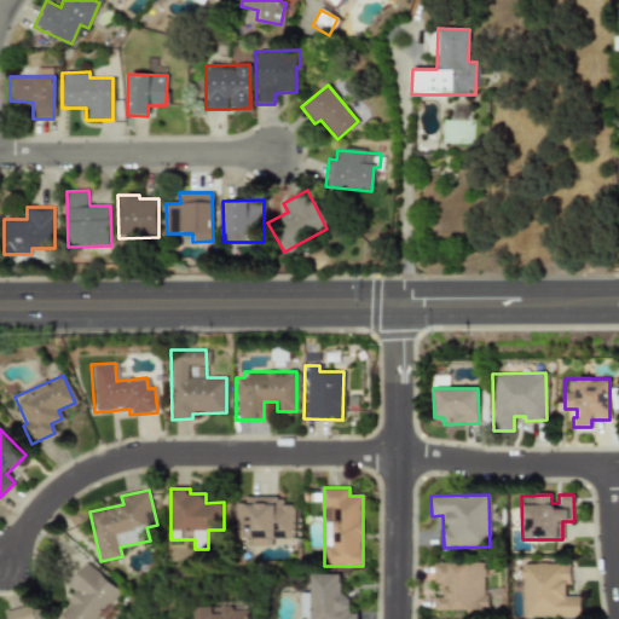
[(298,538),(296,504),(281,505),(281,498),(236,499),(237,538),(250,537),(250,547),(273,545),(273,539),(298,538)]
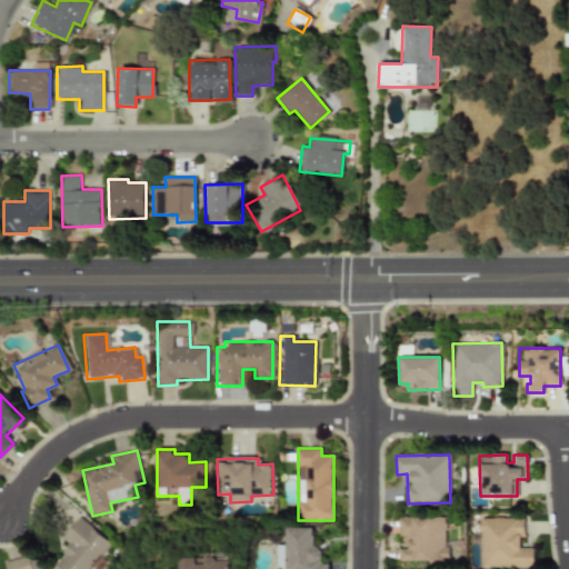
[(111,543),(81,516),(62,537),(72,546),(52,568),(53,568),(97,568),(92,565),(111,543)]
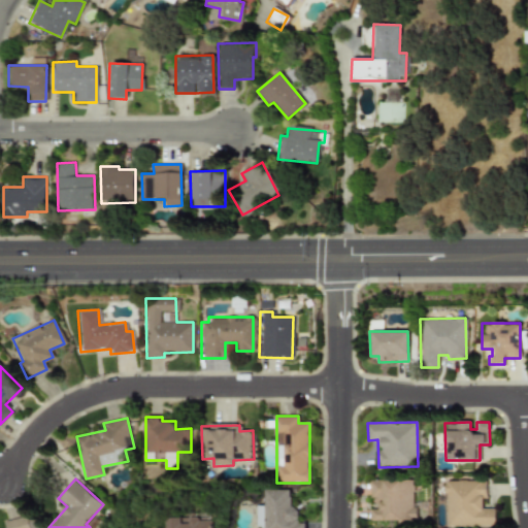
[(370,521),(415,520),(415,480),(370,480),(370,498),(375,498),(375,508),(370,508),(370,521)]
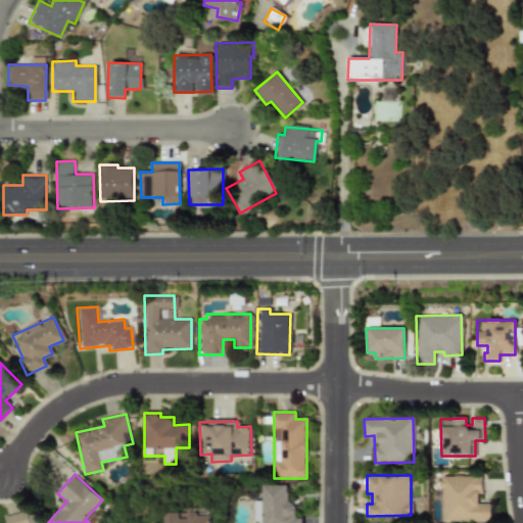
[(481,476),(441,476),(441,520),(490,520),(490,504),(478,504),(478,493),(481,493),(481,476)]
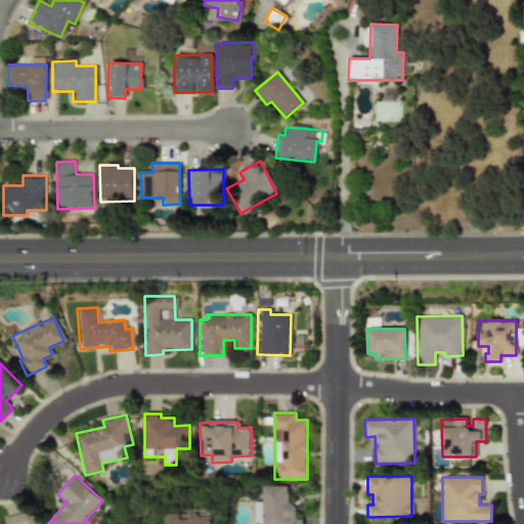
[(290,486),(264,486),(264,501),(257,501),(257,522),(264,522),(264,523),(303,523),(304,519),(297,519),(297,504),(290,504),(290,486)]
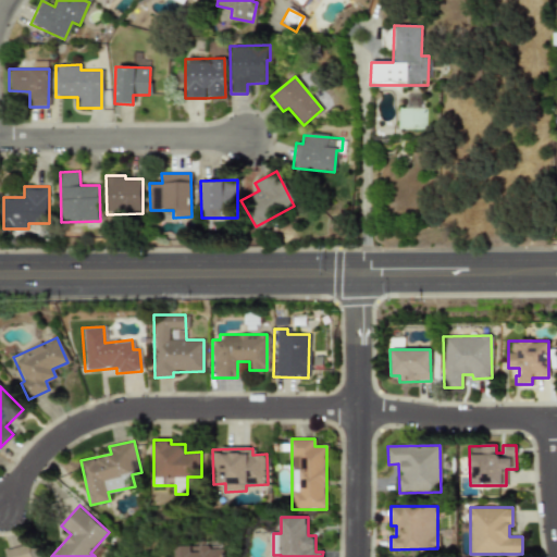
[(28,556),(39,555),(36,542),(3,549),(5,556),(28,556)]
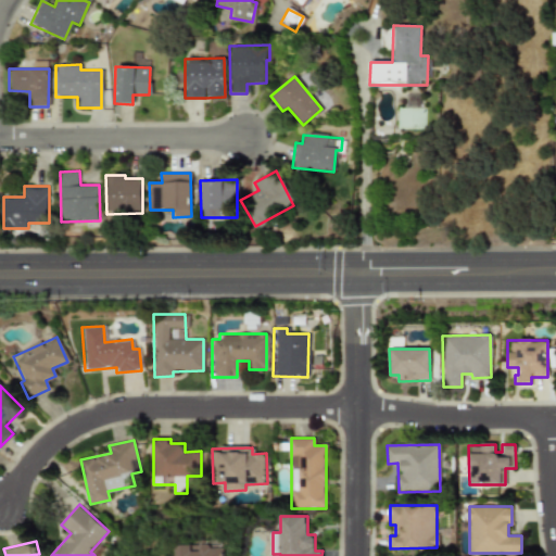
[(179,555),(229,555),(229,545),(179,546),(179,555)]
